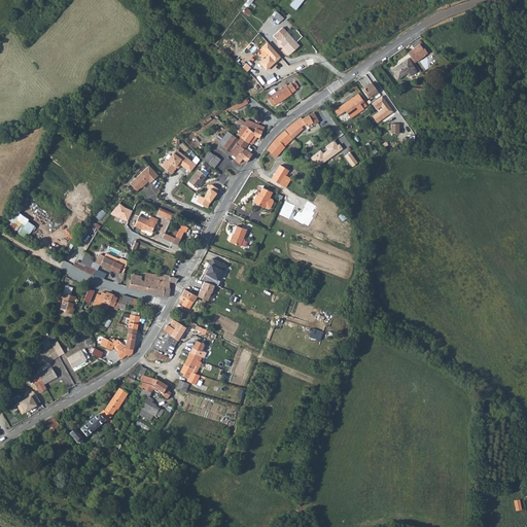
[(293,0),(290,4),(296,9),(304,0),(293,0)]
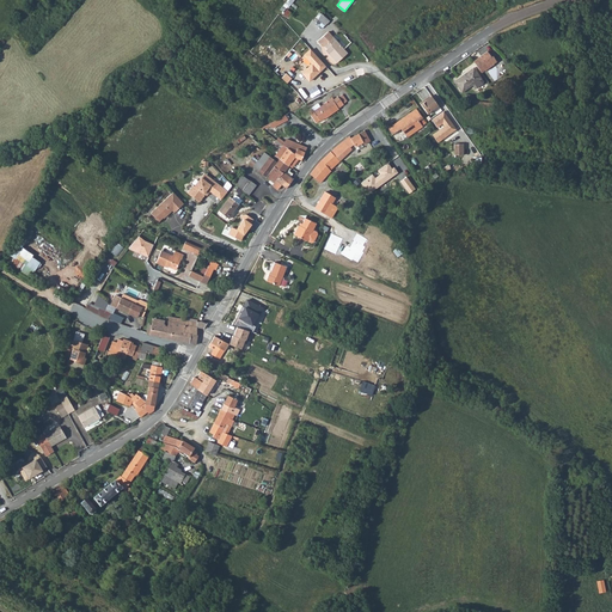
[(323,13),(316,22),(324,28),(330,19),(323,13)]
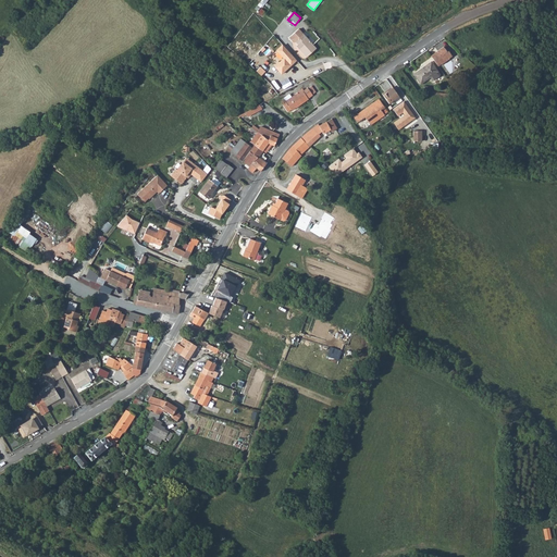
[(301,26),(291,34),(295,39),(297,38),(300,44),(299,45),(307,54),(317,47),(301,26)]
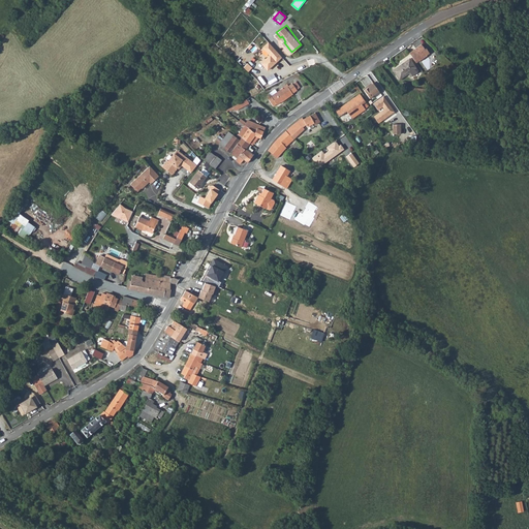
[(269,39),(262,44),(270,53),(261,60),(268,67),(282,54),(269,39)]
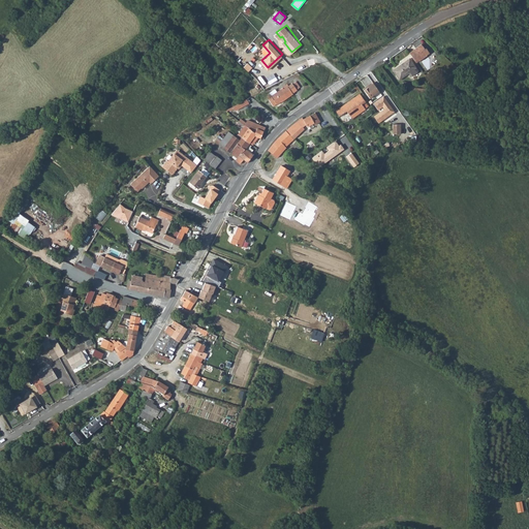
[(423,44),(410,54),(417,63),(430,54),(423,44)]
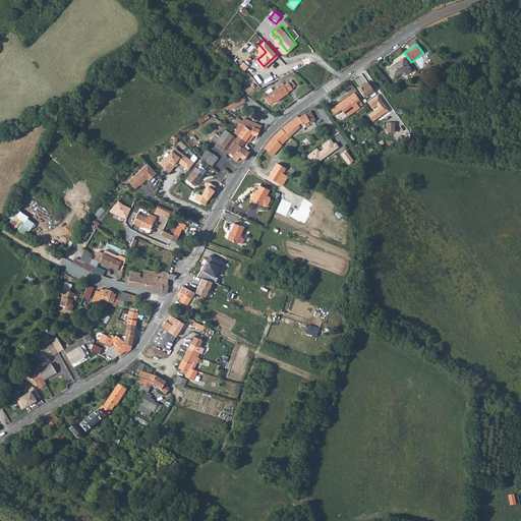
[(411,70),(403,58),(388,69),(394,78),(402,73),(403,75),(405,75),(411,72),(411,70)]
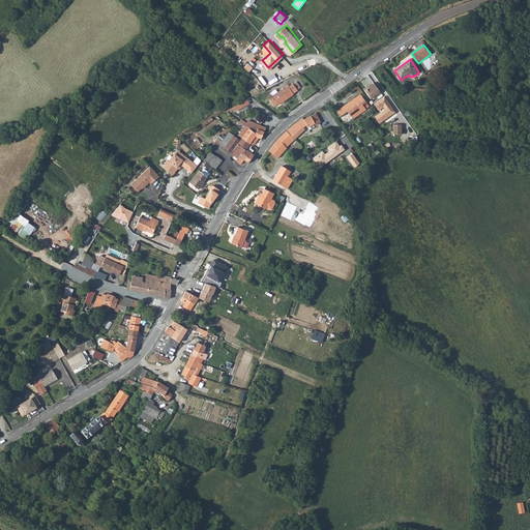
[(297,90),(300,88),(297,82),(294,85),(293,84),(290,86),(285,90),(284,88),(272,96),(270,95),(267,97),(273,107),(276,105),(277,105),(283,101),(284,102),(294,94),(294,93),(298,91),(297,90)]
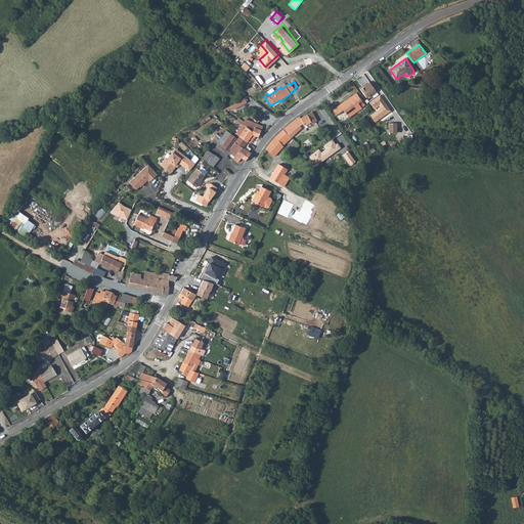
[(363,84),(359,87),(365,96),(376,90),(369,82),(364,85),(363,84)]
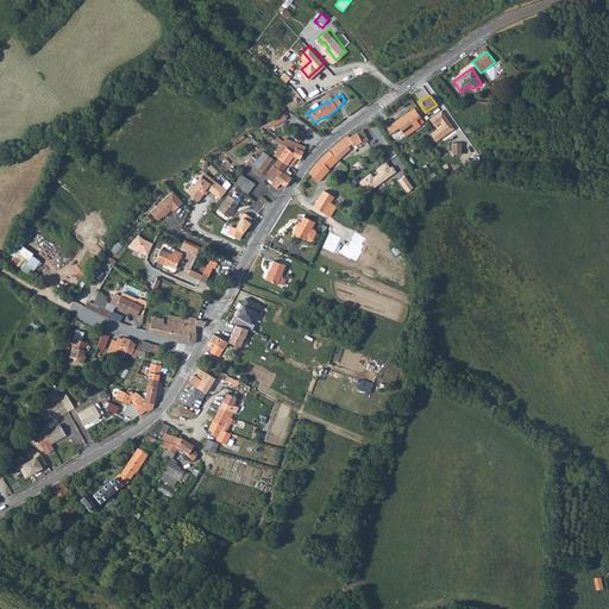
[(414,107),(408,112),(410,115),(406,118),(406,117),(401,120),(400,118),(387,127),(391,133),(399,129),(406,137),(421,125),(416,120),(421,117),(414,107)]
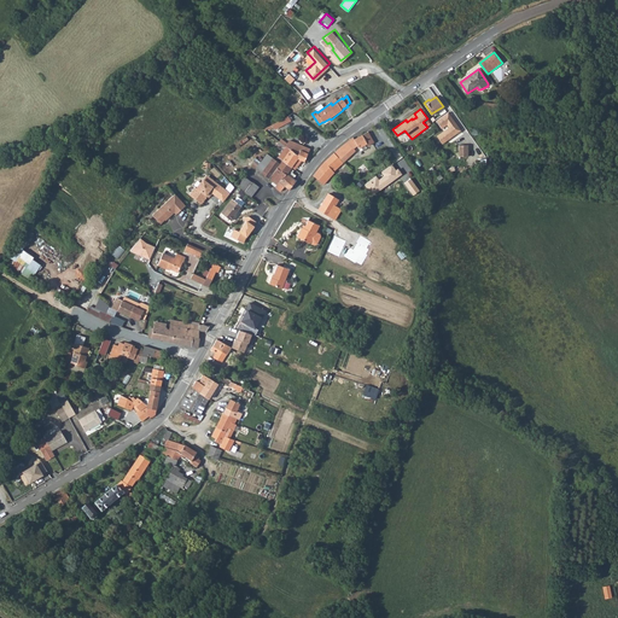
[(448,111),(436,120),(441,128),(447,123),(448,127),(436,135),(442,143),(461,129),(456,123),(455,124),(454,121),(448,111)]
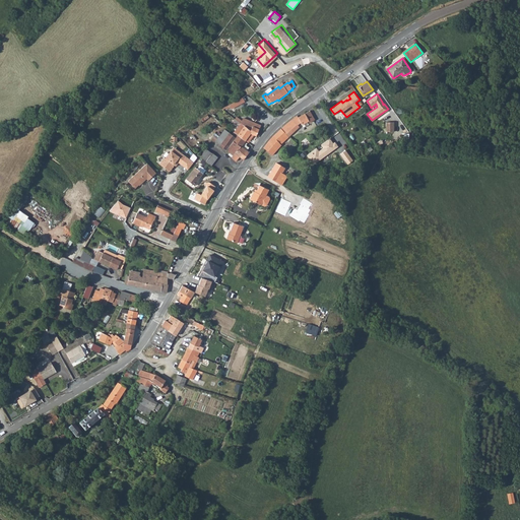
[(298,118),(302,125),(304,128),(309,125),(307,122),(309,121),(310,123),(315,120),(310,112),(298,118)]
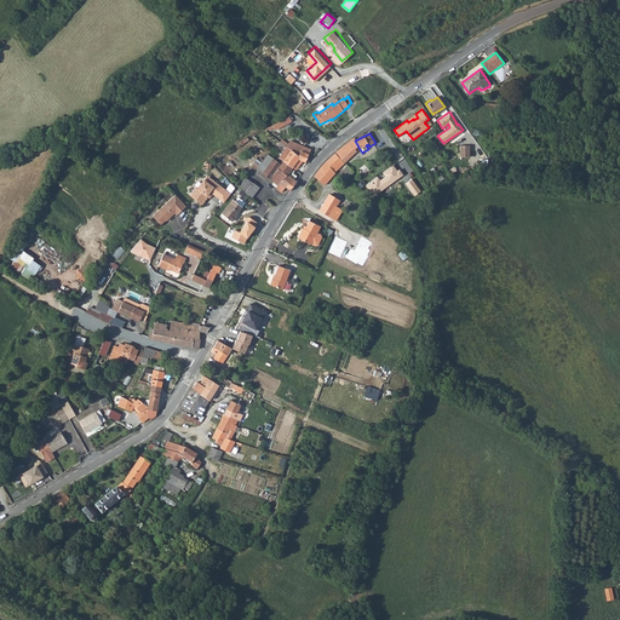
[(354,138),(350,142),(357,151),(360,149),(355,141),(354,138)]
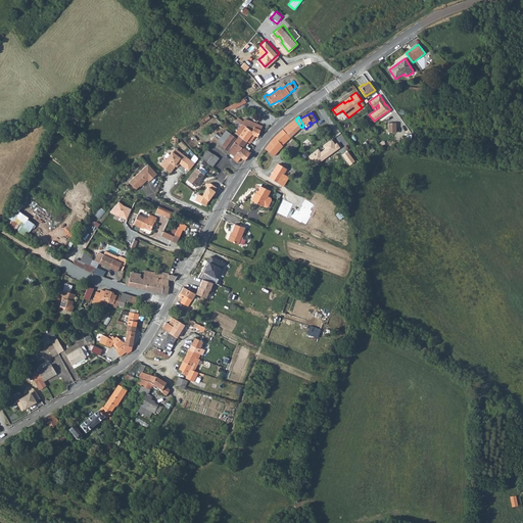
[(301,128),(295,120),(284,129),(291,137),(301,128)]
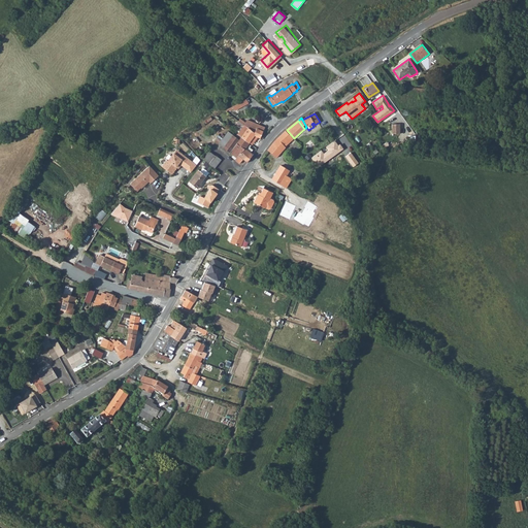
[(255,132),(259,124),(253,122),(250,129),(255,132)]
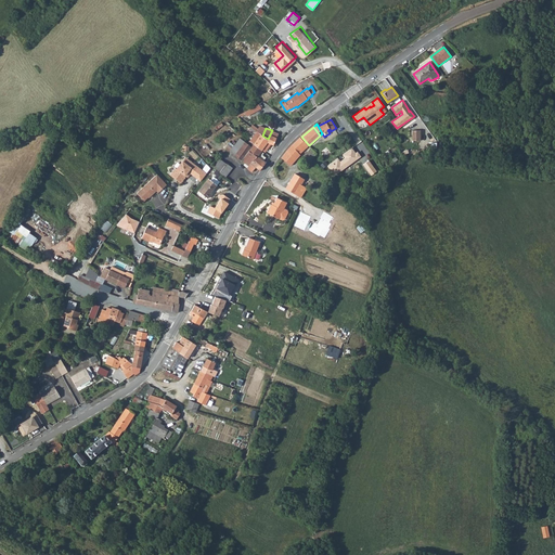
[(271,144),(274,146),(278,138),(279,133),(272,130),(268,139),(267,142),(271,144)]
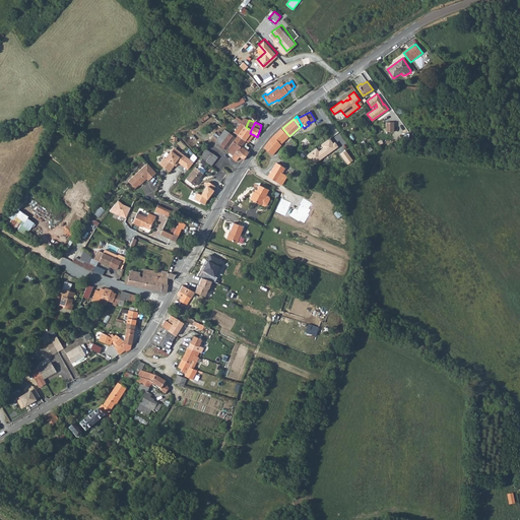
[(241,124),(234,132),(246,141),(248,138),(251,139),(254,135),(250,133),(251,130),(246,127),(241,124)]
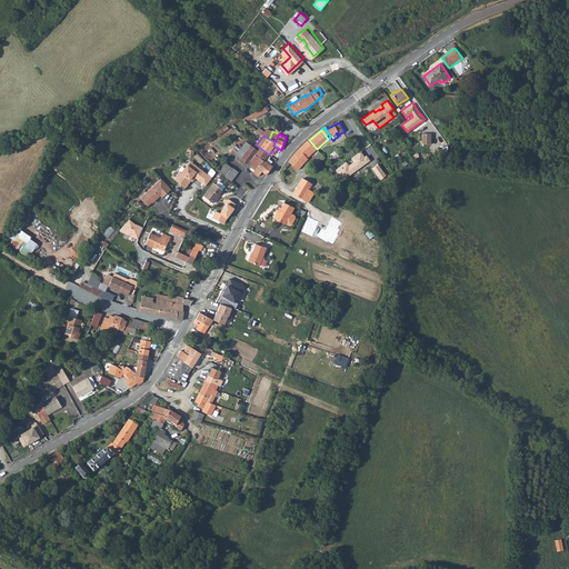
[(269,155),(256,145),(253,148),(246,141),(240,149),(236,145),(233,148),(235,149),(232,153),(248,165),(255,155),(263,161),(262,163),(261,162),(256,170),(253,172),(258,177),(262,172),(267,176),(272,167),(270,166),(272,161),(269,159),(270,158),(268,156),(269,155)]
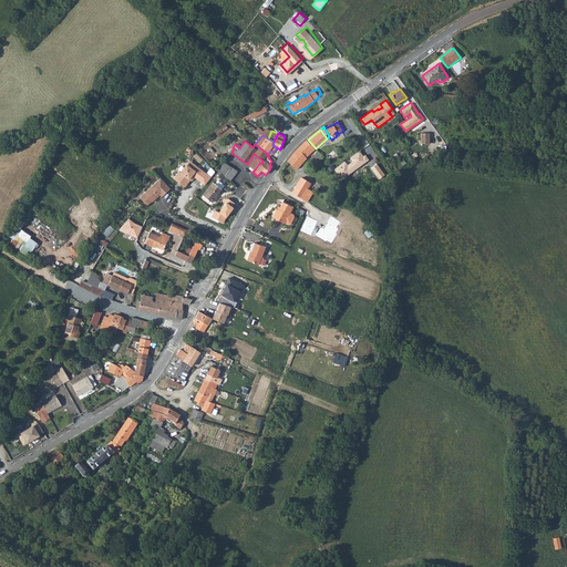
[(307,141),(302,145),(310,154),(315,151),(307,141)]
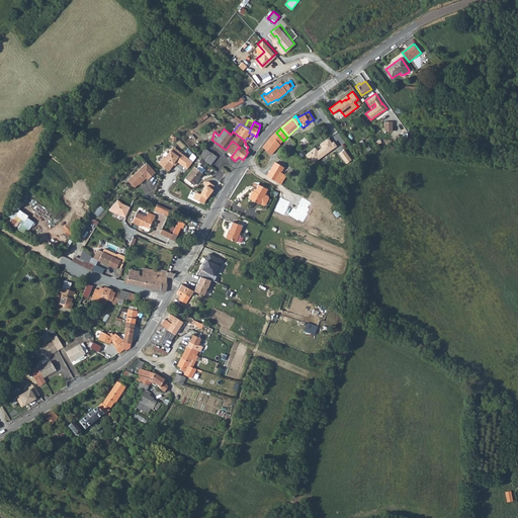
[(268,141),(275,150),(277,147),(278,148),(280,146),(279,145),(282,143),(283,141),(276,133),(273,136),(268,141)]
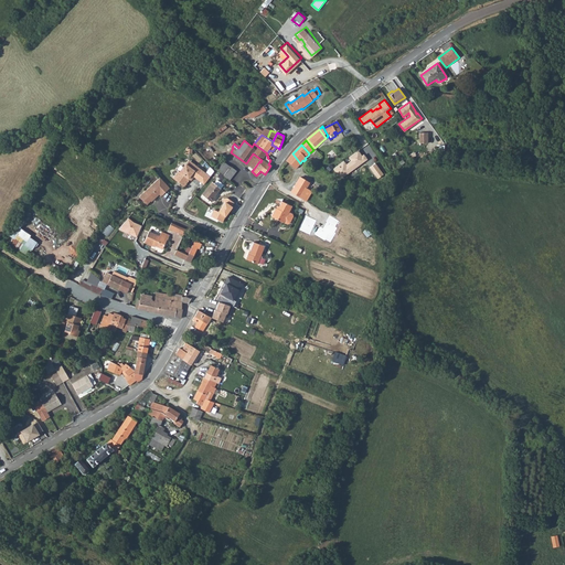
[(338,156),(333,150),(327,156),(331,161),(338,156)]
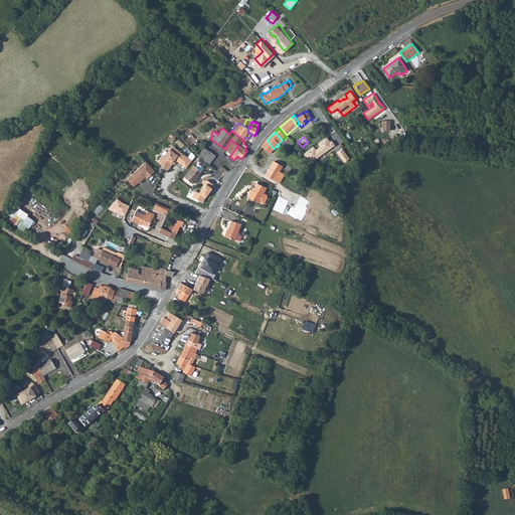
[(286,141),(292,146),(294,144),(288,138),(286,141)]
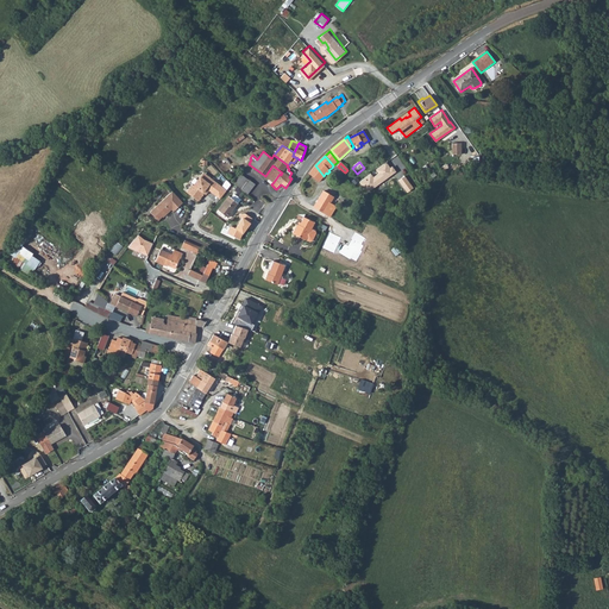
[(370,174),(359,182),(366,194),(397,173),(393,167),(390,168),(387,163),(376,170),(378,174),(374,177),(370,174)]
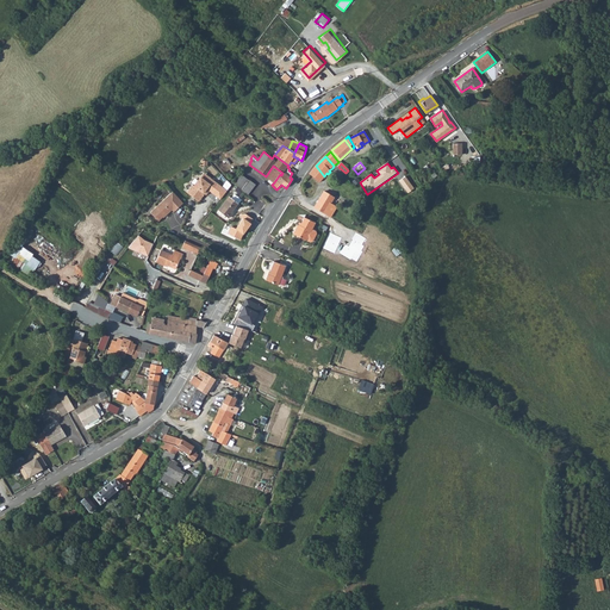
[(273,166),(266,176),(269,179),(274,182),(280,174),(281,175),(282,173),(273,166)]
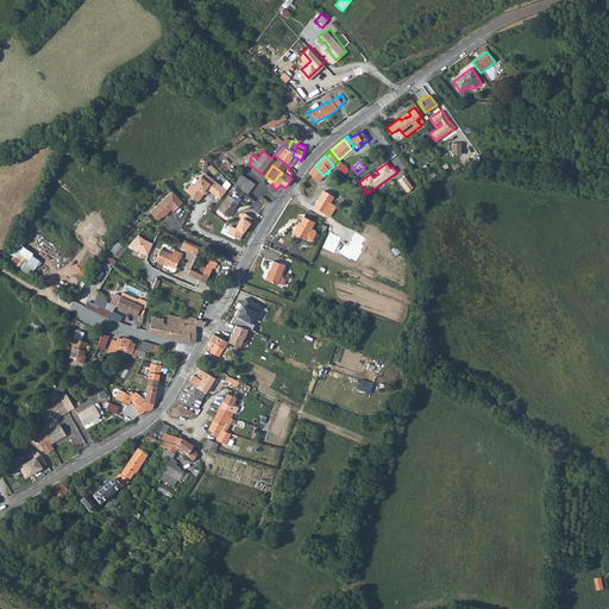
[(324,176),(315,165),(309,174),(319,182),(322,177),(324,176)]
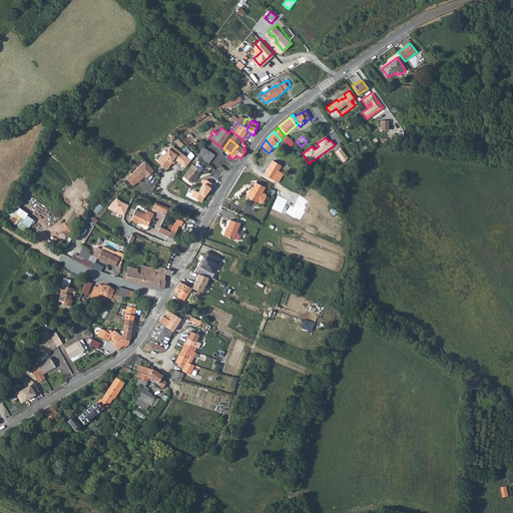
[(197,154),(203,159),(208,151),(203,147),(197,154)]
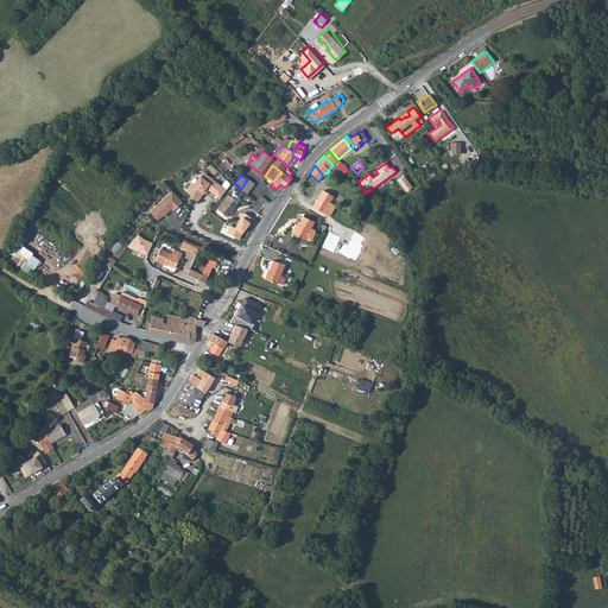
[(189,192),(198,201),(201,202),(207,195),(208,196),(211,192),(214,189),(216,190),(220,185),(209,176),(206,181),(203,178),(196,187),(195,185),(189,192)]
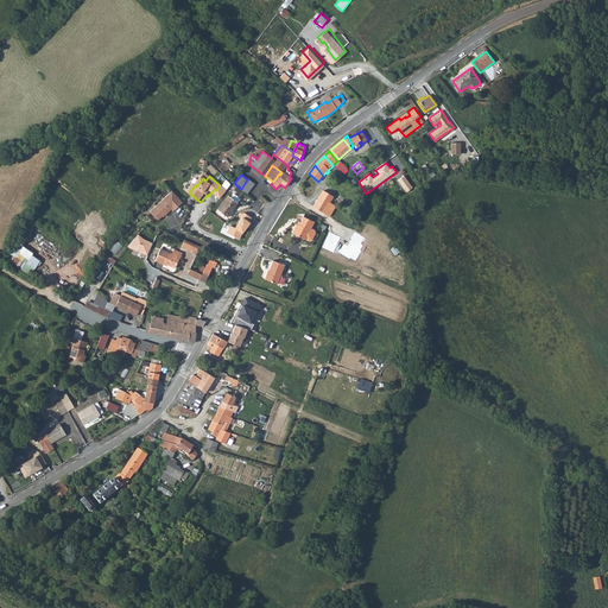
[(405,177),(398,181),(407,194),(413,189),(405,177)]
